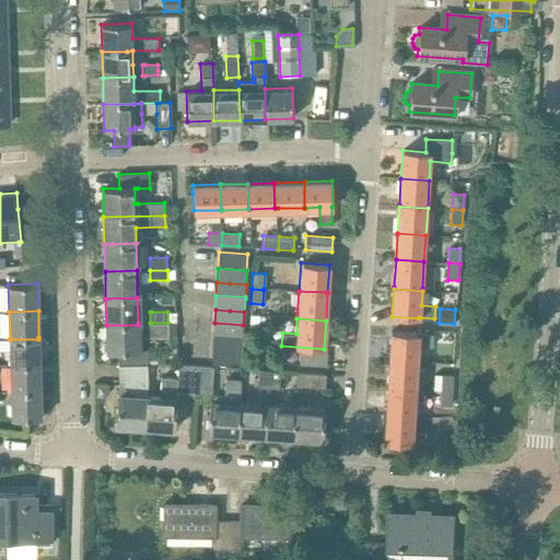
[(214,323),(213,335),(243,337),(243,325),(214,323)]
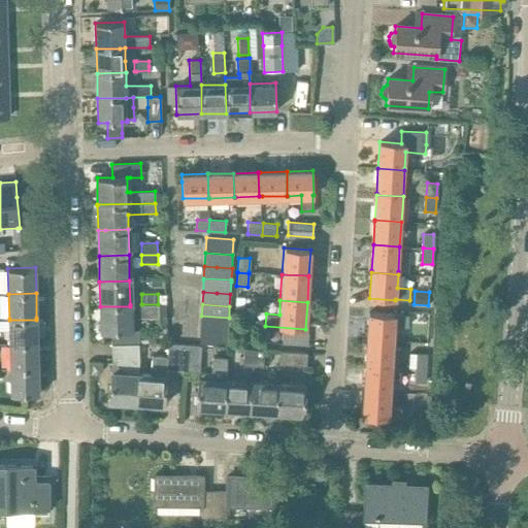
[(130,306),(100,306),(100,332),(111,331),(111,344),(137,343),(138,343),(138,330),(134,330),(131,330),(130,318),(133,318),(152,318),(158,318),(158,306),(158,305),(130,306)]
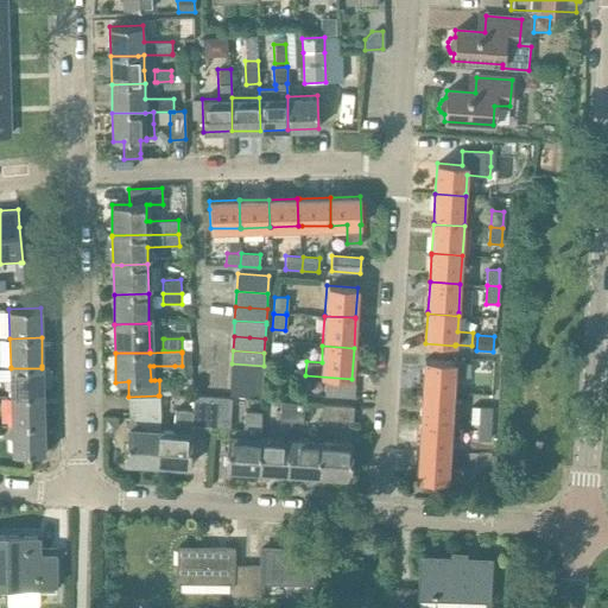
[(271,353),(271,363),(282,365),(282,353),(280,353),(271,353)]
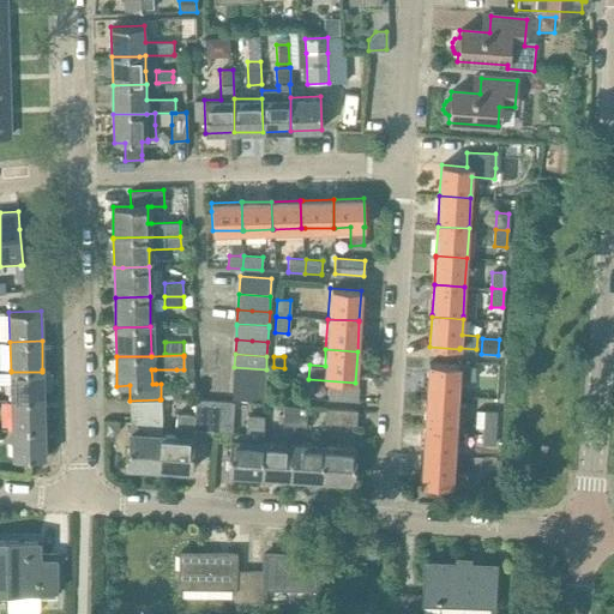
[(428,365),(427,395),(456,397),(457,379),(474,380),(474,368),(458,367),(458,366),(428,365)]
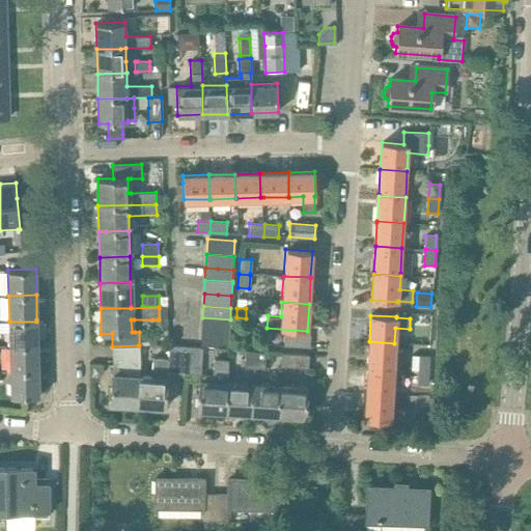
[(202,319),(201,333),(229,334),(230,320),(230,319),(202,317),(202,319)]
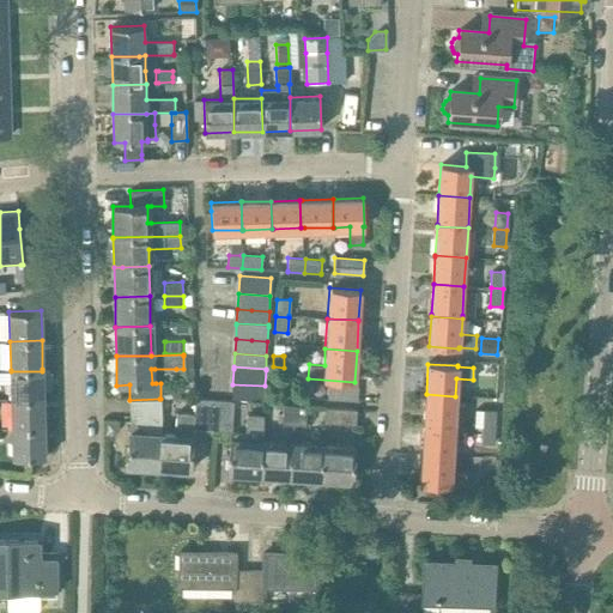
[(42,371),(11,371),(11,383),(11,399),(11,400),(43,399),(43,398),(42,371)]
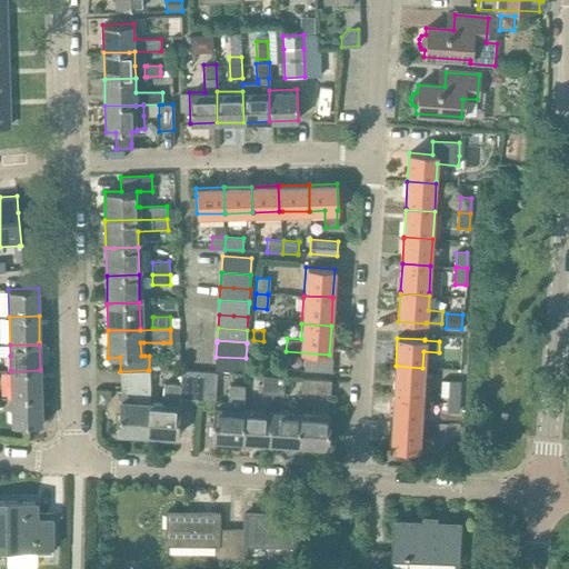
[(216,357),(215,369),(245,371),(246,358),(216,357)]
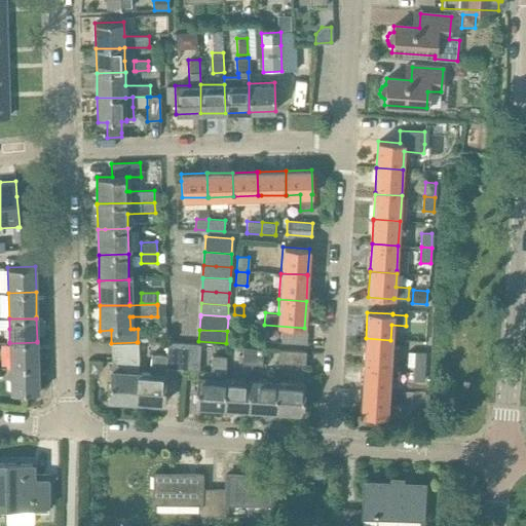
[(306,344),(307,332),(280,330),(280,342),(306,344)]
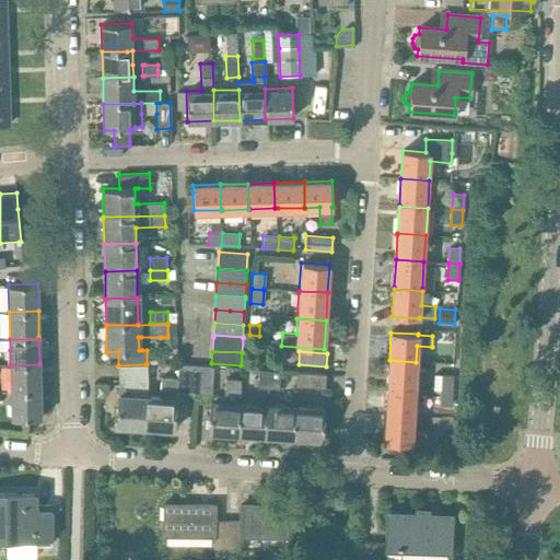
[(389,360),(387,388),(415,389),(416,362),(389,360)]
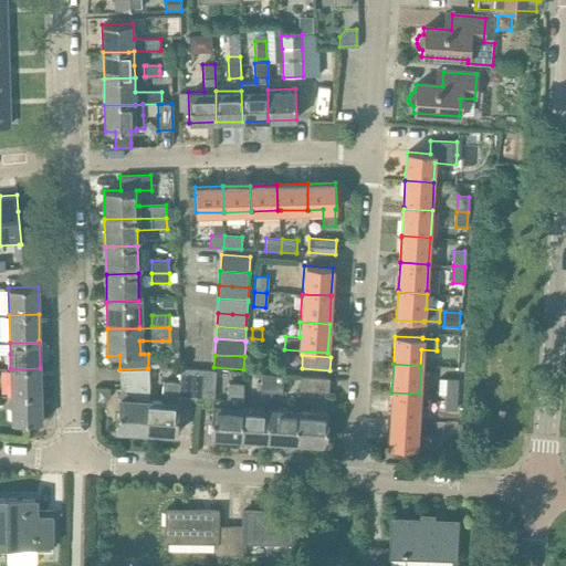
[(40,368),(10,369),(11,395),(11,396),(40,396),(40,394),(40,368)]
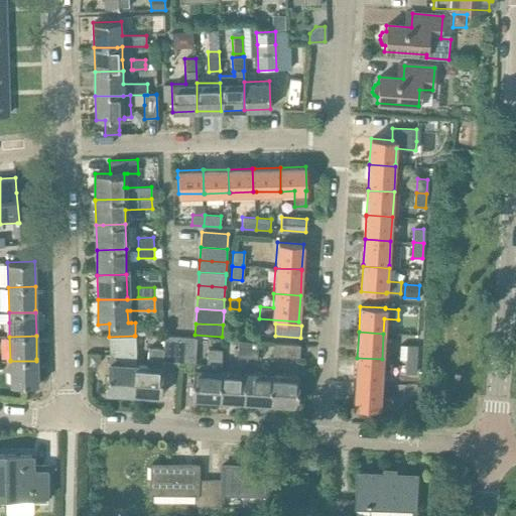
[(109,363),(106,392),(132,394),(135,363),(134,336),(109,337),(109,338),(110,363),(109,363)]
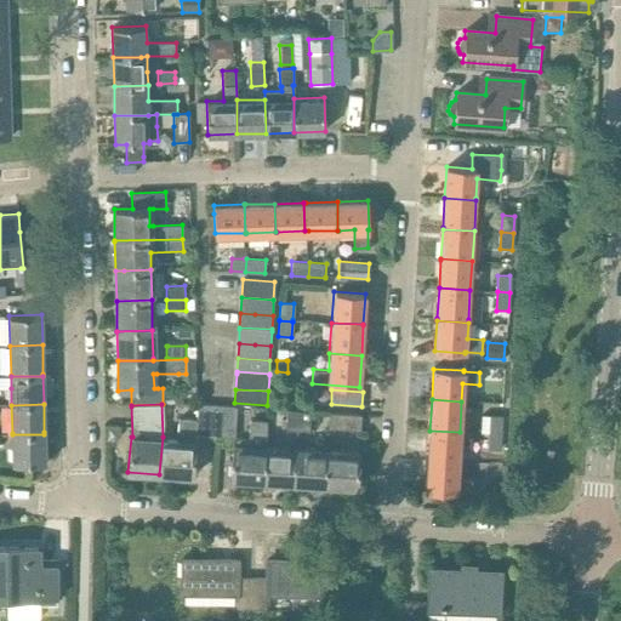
[(163,437),(159,474),(160,474),(193,477),(197,436),(217,437),(220,405),(204,404),(199,404),(198,404),(197,420),(178,419),(177,438),(163,437)]
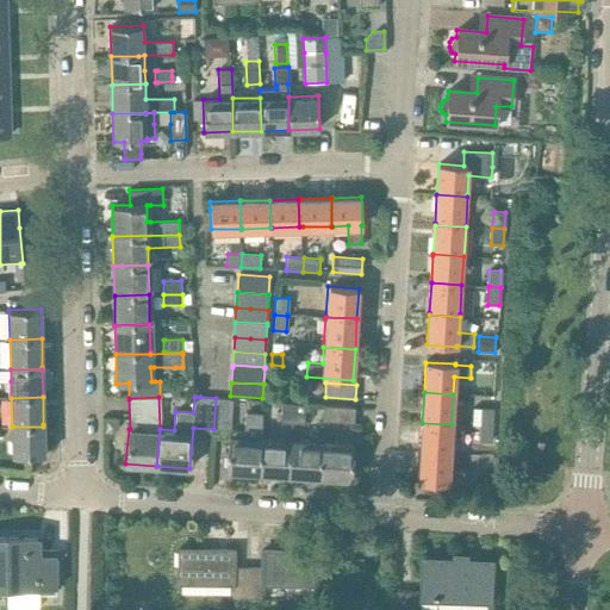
[(216,398),(213,429),(216,430),(230,430),(232,399),(230,399),(217,398),(216,398)]
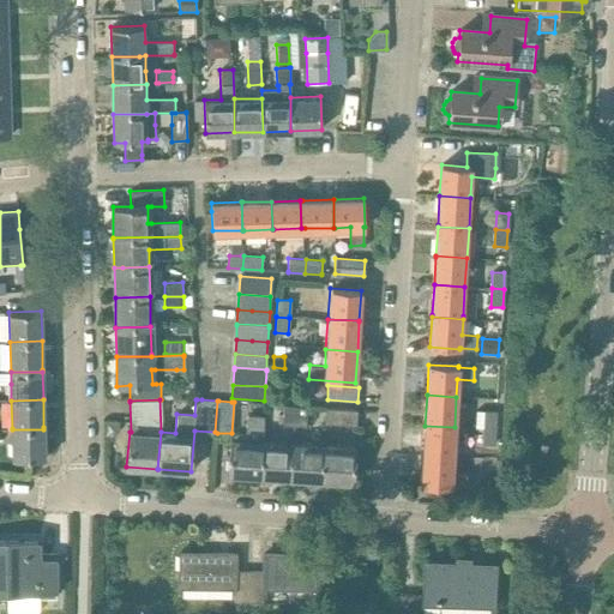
[(283,405),(282,425),(294,426),(295,407),(294,407),(283,405)]
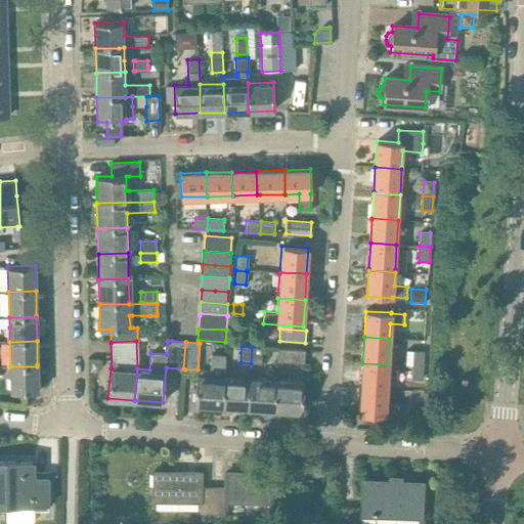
[(252,347),(251,363),(261,364),(262,348),(252,347)]
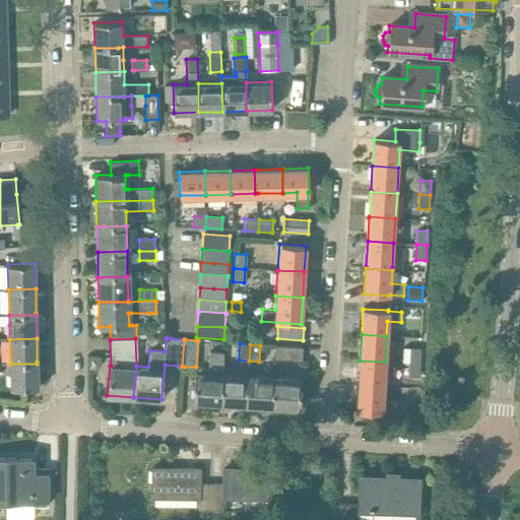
[(302,361),(303,347),(276,346),(275,359),(302,361)]
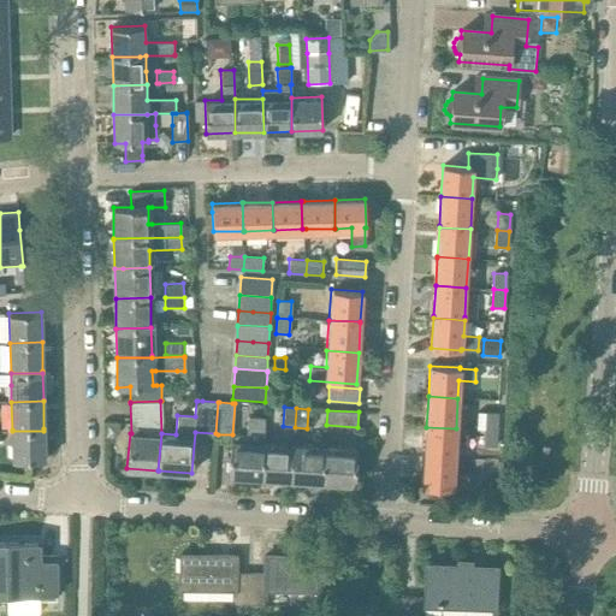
[(477,412),(475,428),(484,428),(485,413),(477,412)]
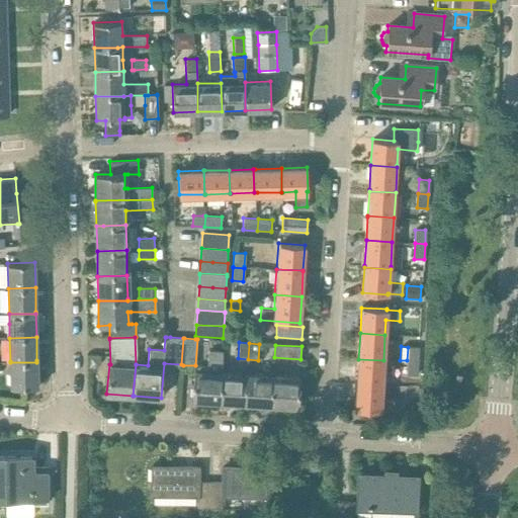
[(408,347),(407,360),(419,361),(419,347),(408,347)]
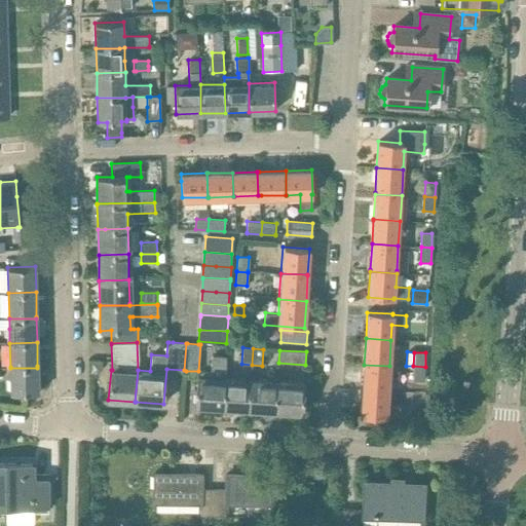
[(198,377),(196,407),(222,408),(224,379),(225,357),(212,355),(211,378),(198,377)]
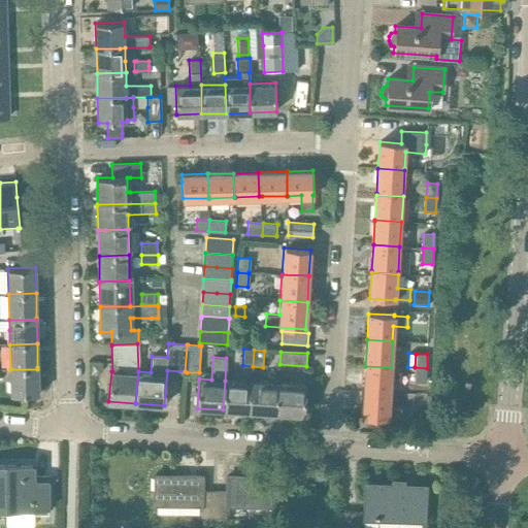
[(92,364),(91,374),(98,375),(102,371),(102,364),(92,364)]
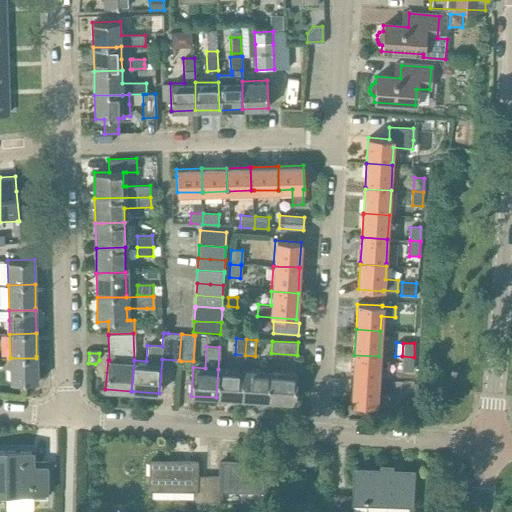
[(353,378),(353,380),(377,382),(377,379),(379,356),(354,355),(353,378)]
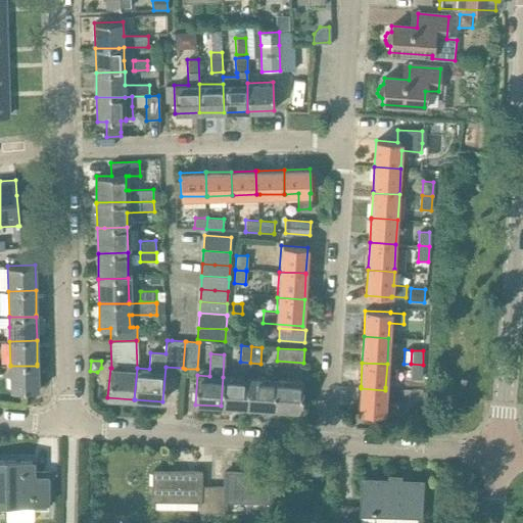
[(411,364),(411,379),(422,379),(423,365),(411,364)]
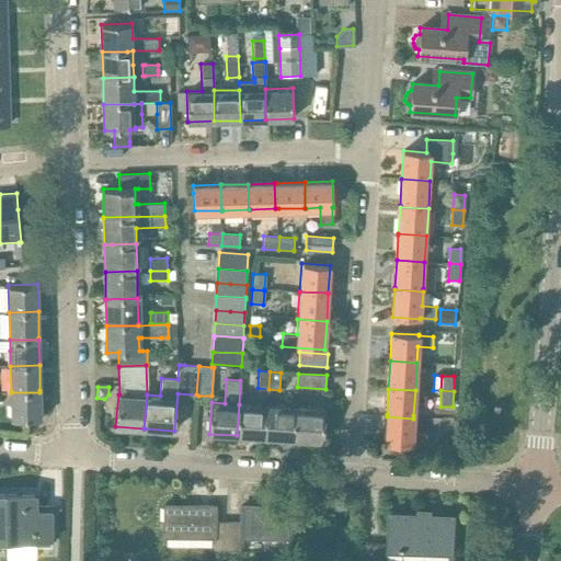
[(39,392),(11,392),(11,420),(41,419),(39,392)]
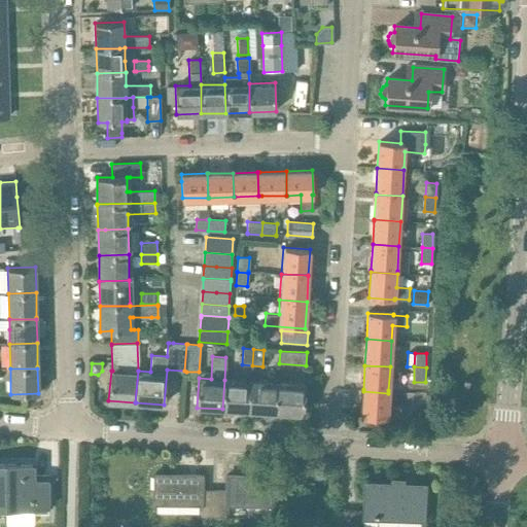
[(224,380),(222,409),(249,411),(250,394),(251,381),(224,380)]
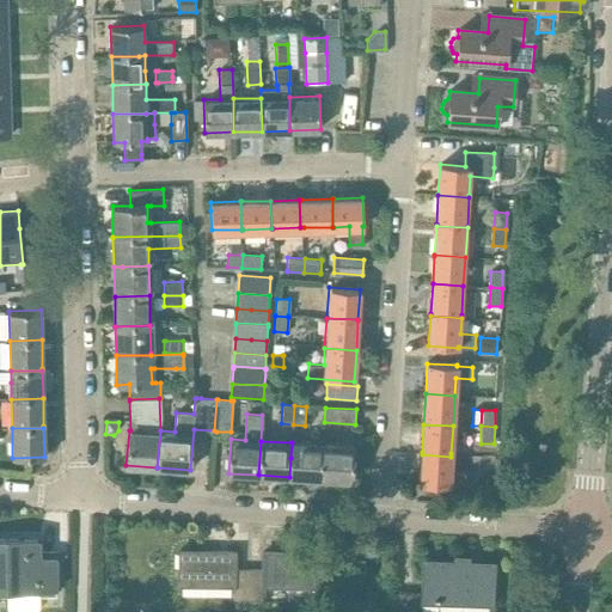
[(291,458),(289,477),(319,479),(322,445),(292,442),(291,458)]
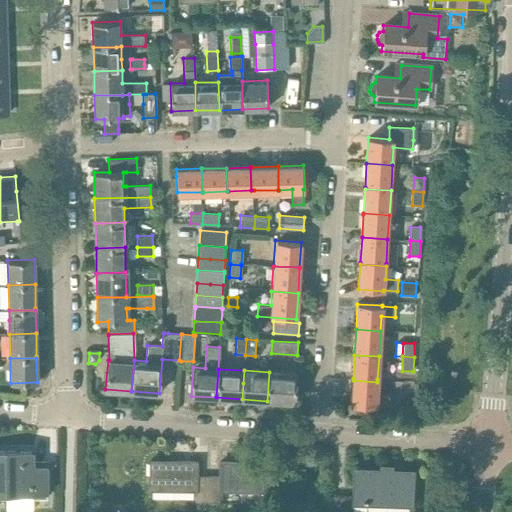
[(269,372),(267,401),(294,402),(296,374),(270,372),(269,372)]
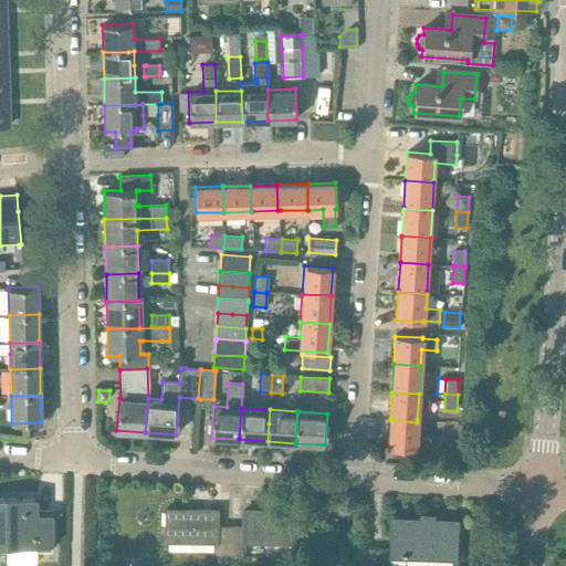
[(390,420),(388,447),(415,449),(416,449),(430,449),(431,438),(416,437),(417,422),(390,420)]
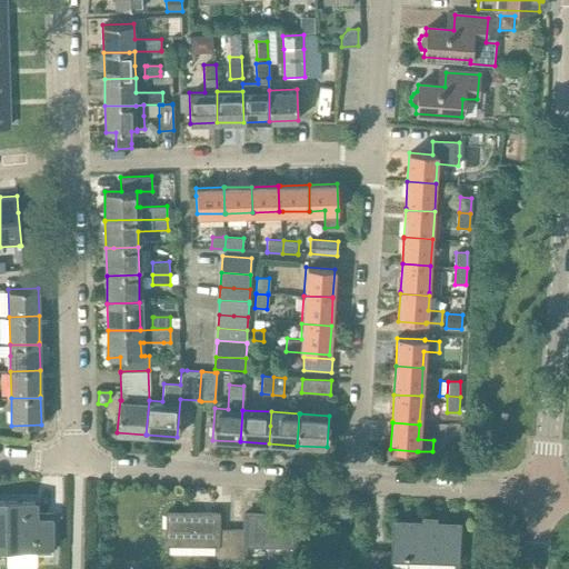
[(447,457),(459,458),(460,443),(447,442),(447,457)]
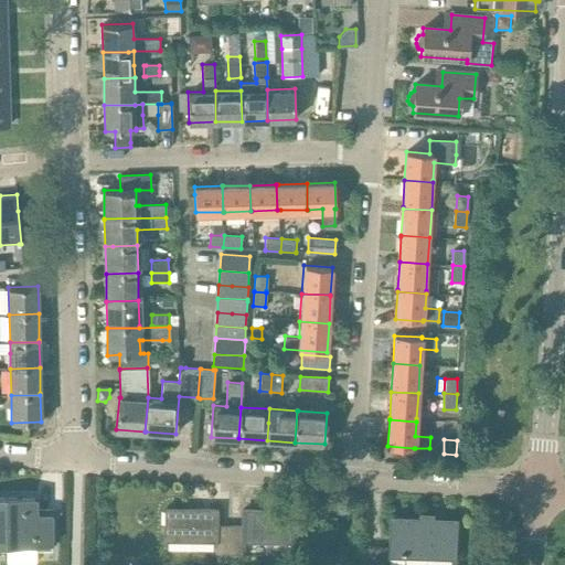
[(35,497),(7,498),(7,544),(7,550),(51,550),(51,544),(51,513),(35,513),(35,509),(35,497)]
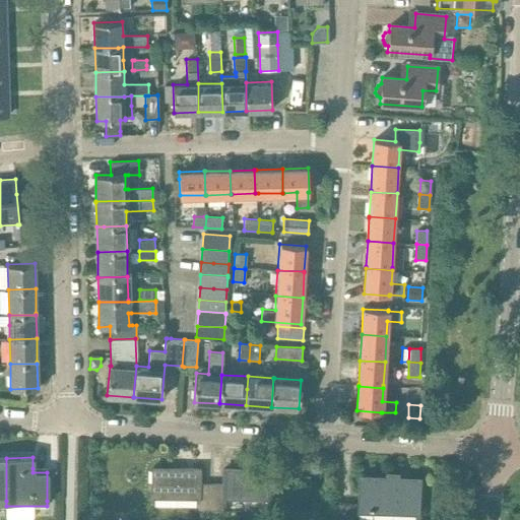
[(152,467),(152,499),(198,499),(197,509),(210,510),(210,506),(210,483),(199,482),(199,468),(152,467)]
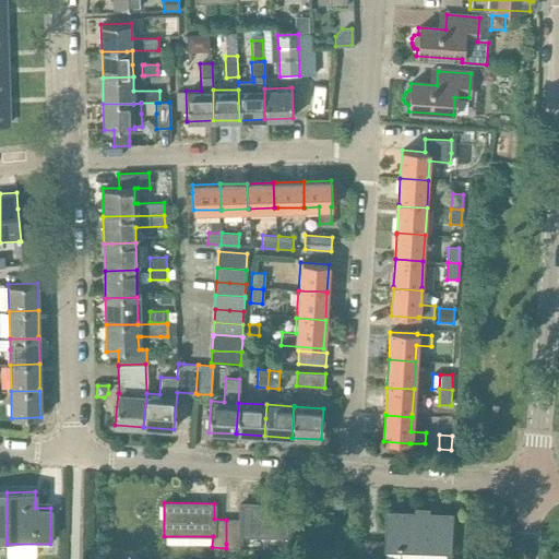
[(226,544),(226,548),(239,548),(240,536),(241,537),(250,537),(288,537),(288,504),(240,503),(239,520),(226,520),(226,544)]
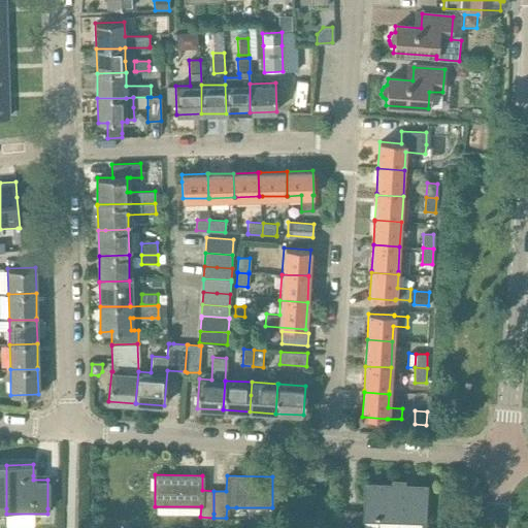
[(423,520),(425,486),(366,483),(364,517),(423,520)]
